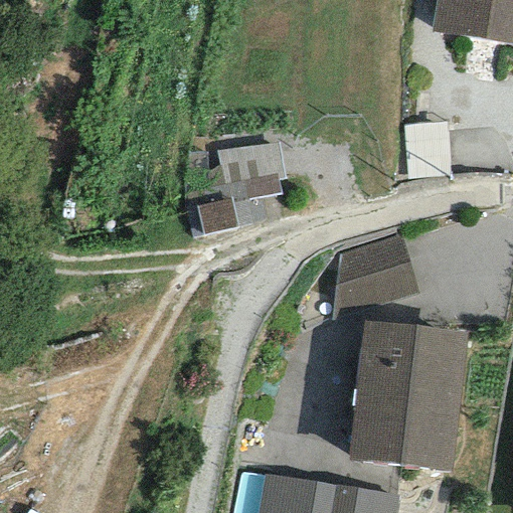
[(437,0),(432,28),(512,42),(512,0),(437,0)]
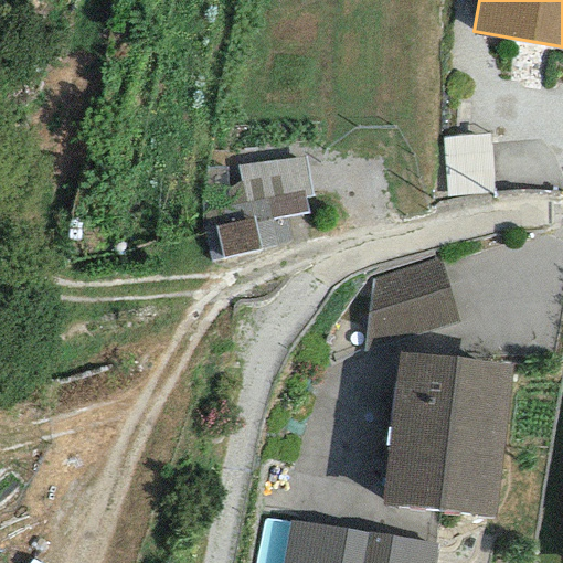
[(306,236),(305,153),(241,155),(242,236),(306,236)]
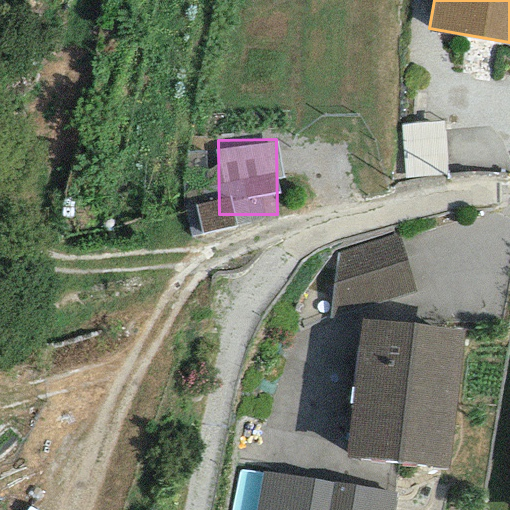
[(329,318),(417,291),(399,232),(337,254),(329,318)]
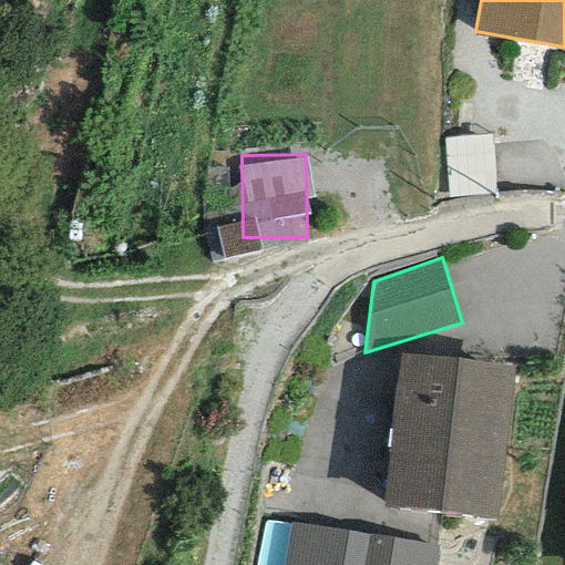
[(515,363),(401,351),(384,504),(499,517),(515,363)]
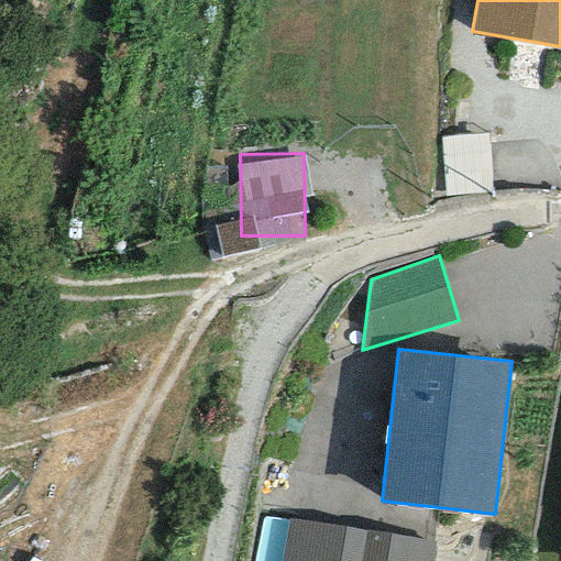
[(290,518),(285,560),(431,560),(437,540),(290,518)]
